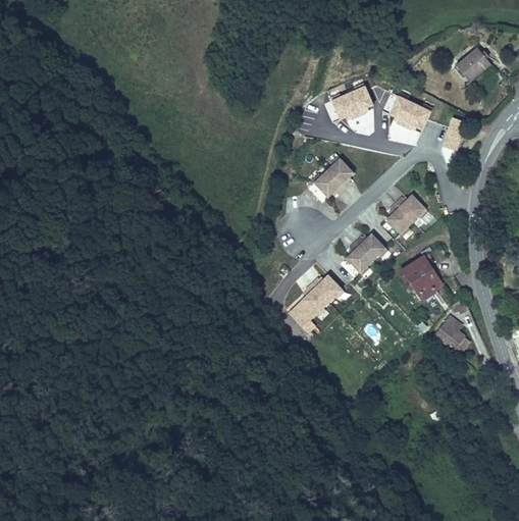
[(466,82),(487,62),(474,47),(453,65),(466,82)]
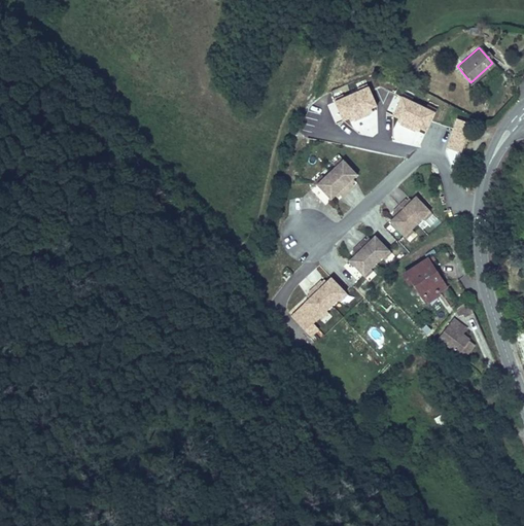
[(454,134),(460,136),(464,125),(458,123),(454,134)]
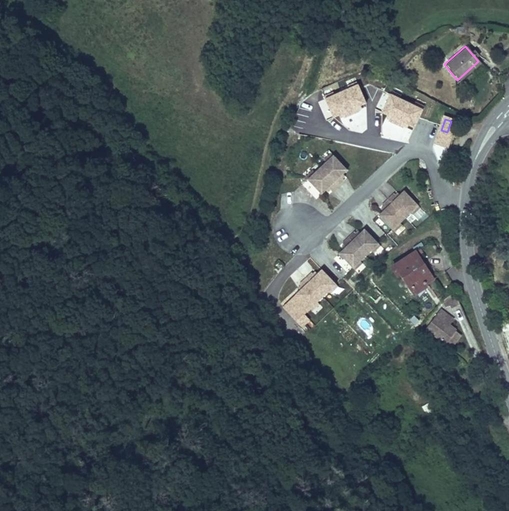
[(322,161),(324,163),(332,156),(330,154),(322,161)]
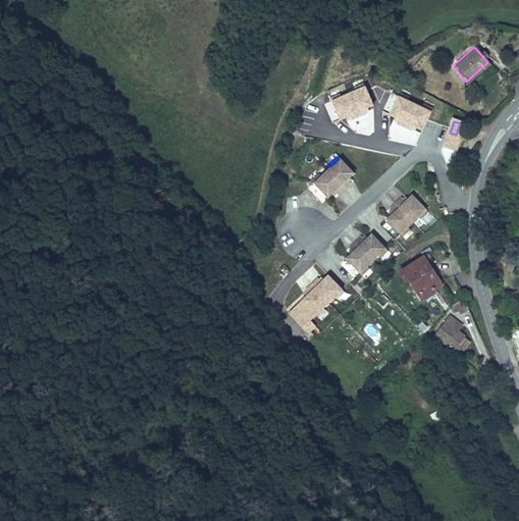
[(347,183),(345,180),(348,177),(352,173),(339,159),(330,166),(321,175),(313,183),(327,197),(330,194),(333,191),(335,193),(336,194),(348,184),(347,183)]
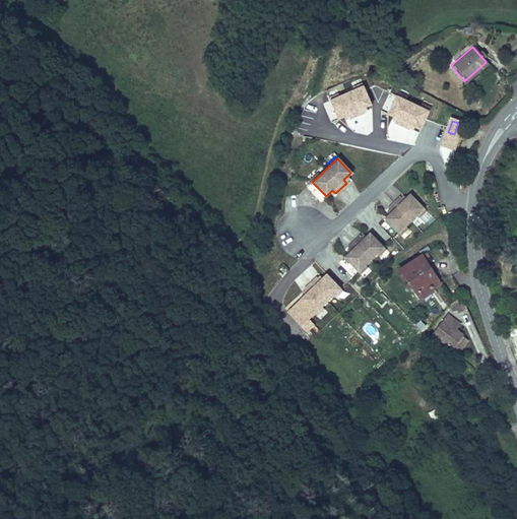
[(310,180),(312,182),(320,175),(318,173),(310,180)]
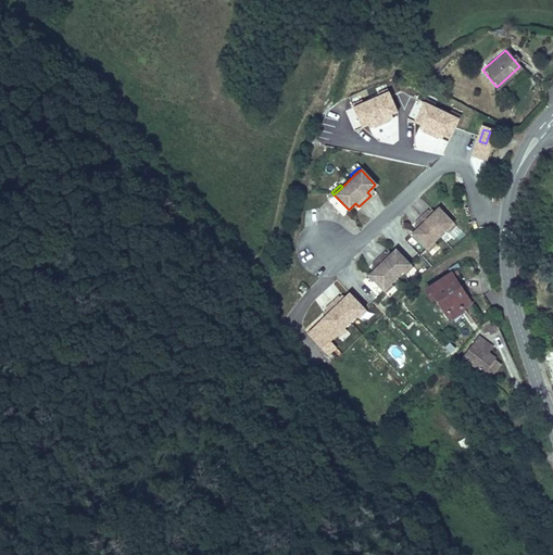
[(444,228),(452,221),(438,205),(434,210),(430,212),(428,210),(427,207),(415,219),(416,221),(418,223),(415,226),(411,230),(425,246),(434,238),(444,228)]
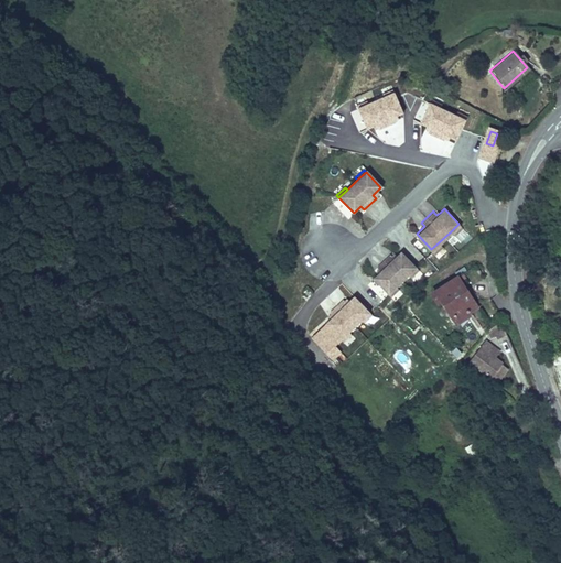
[(453,234),(461,226),(459,224),(451,231),(453,234)]
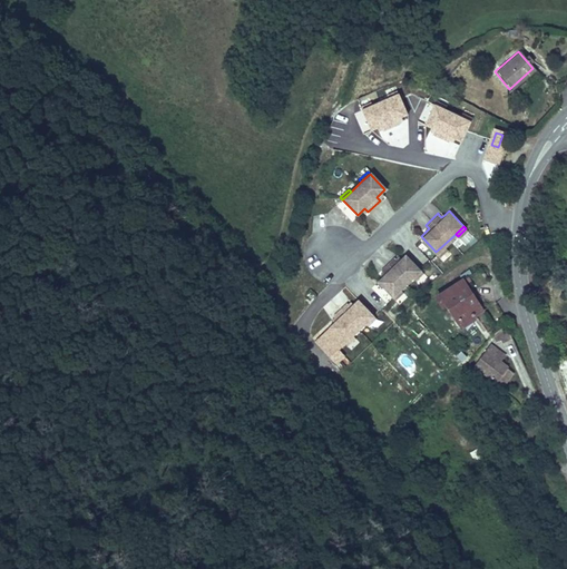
[(439,254),(447,246),(445,244),(436,252),(439,254)]
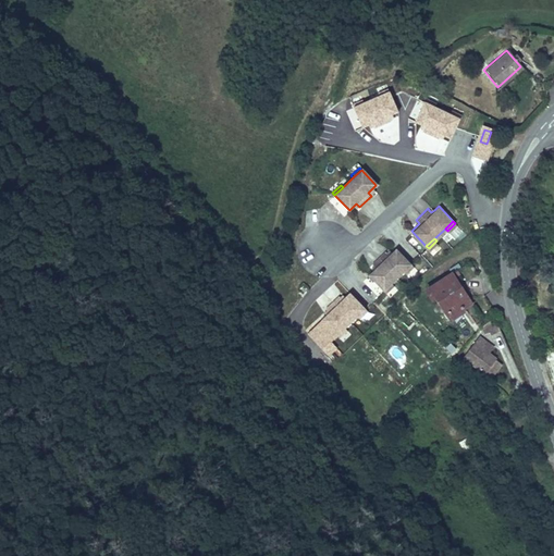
[(382,288),(391,281),(402,271),(409,263),(395,248),(391,251),(388,255),(385,252),(384,250),(372,262),(373,263),(376,266),(373,269),(368,273),(382,288)]
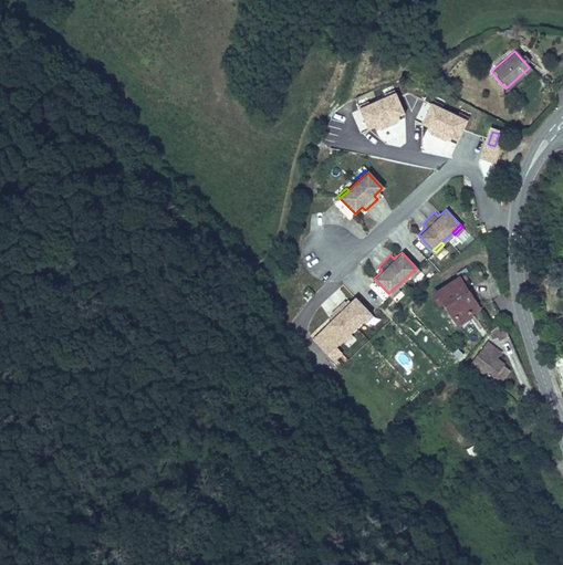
[(408,275),(410,278),(418,270),(416,268),(408,275)]
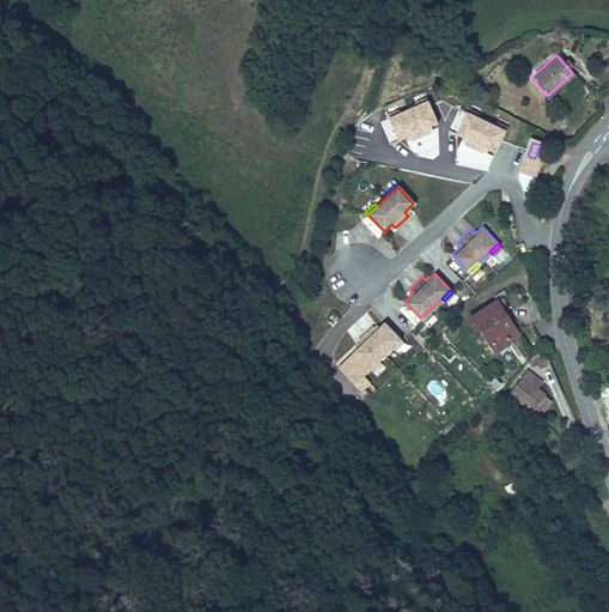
[(509,341),(506,337),(517,331),(498,297),(467,315),(475,328),(479,326),(494,350),(509,341)]
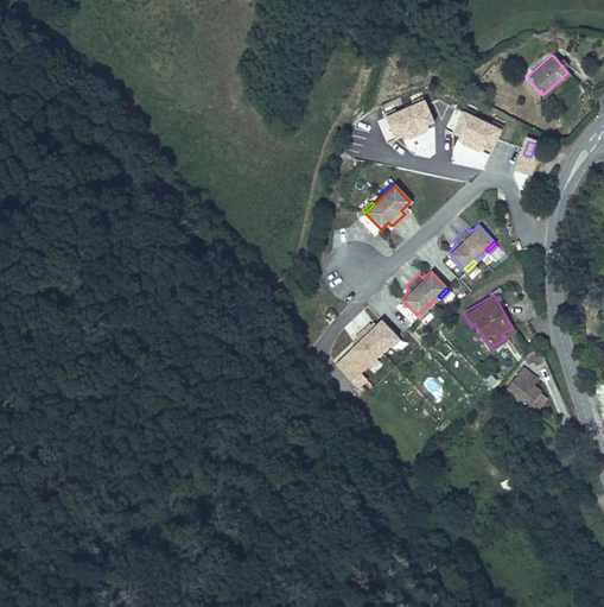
[(417,315),(420,317),(428,309),(426,307),(417,315)]
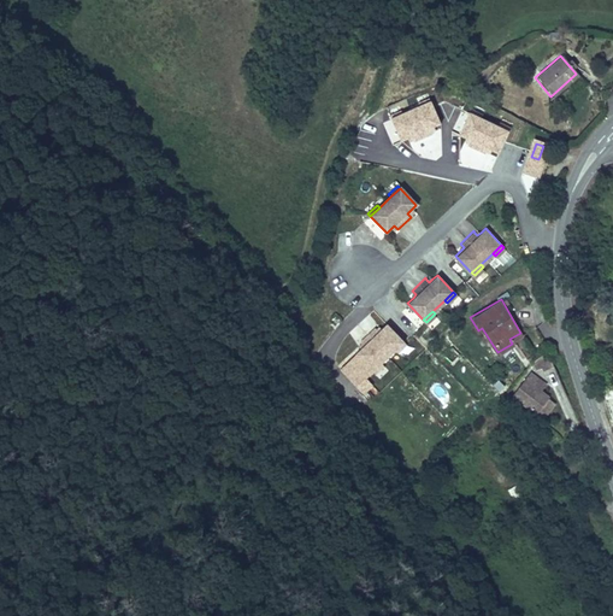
[(401,340),(402,339),(385,321),(379,327),(376,323),(354,344),(358,346),(336,367),(354,385),(370,370),(379,361),(393,348),(401,340)]
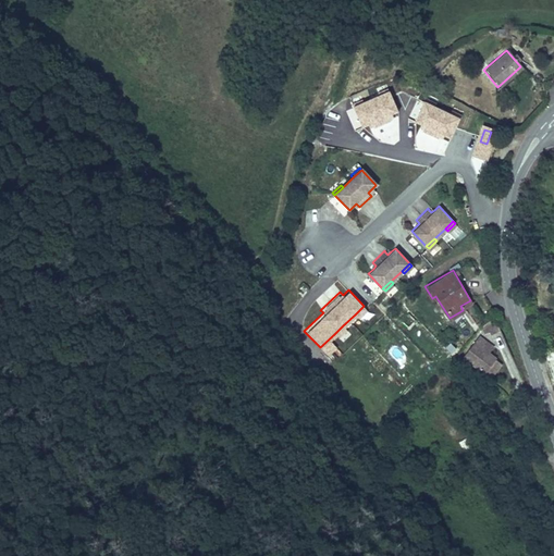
[(366,310),(362,307),(355,314),(357,318),(366,310)]
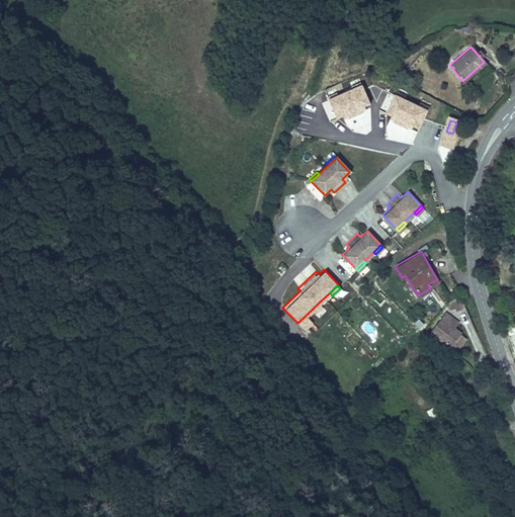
[(322,306),(319,303),(311,311),(314,314),(322,306)]
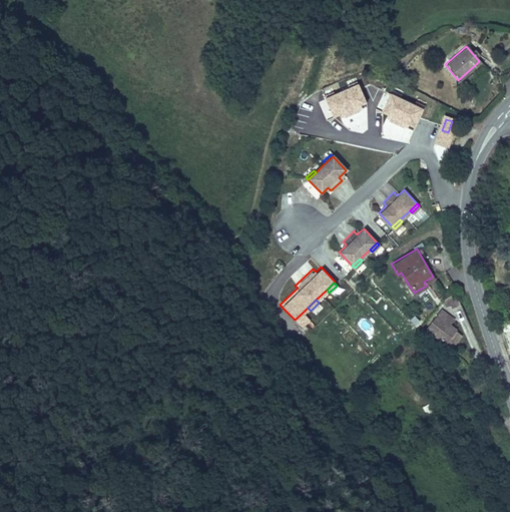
[(423,330),(450,348),(459,335),(454,332),(453,328),(448,325),(452,320),(437,310),(423,330)]
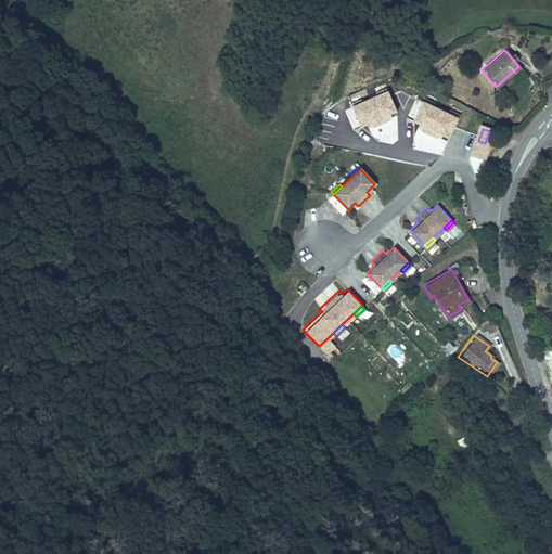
[(459,450),(466,446),(461,437),(453,441),(459,450)]
